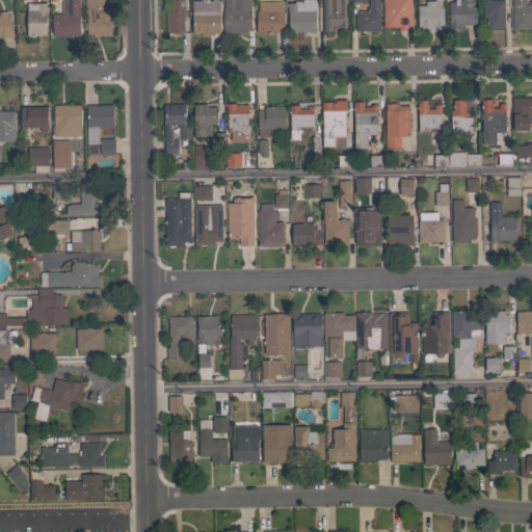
[(53,36),(52,15),(65,15),(65,8),(64,8),(64,2),(65,2),(65,0),(79,0),(80,15),(79,15),(79,35),(53,36)]
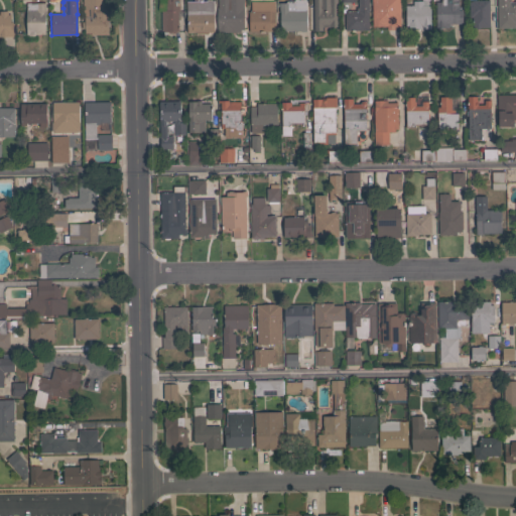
[(82,0),(108,0),(109,21),(108,21),(108,34),(90,35),(90,33),(84,33),(84,28),(82,28),(81,22),(84,22),(84,17),(91,17),(91,9),(82,9),(82,0)]
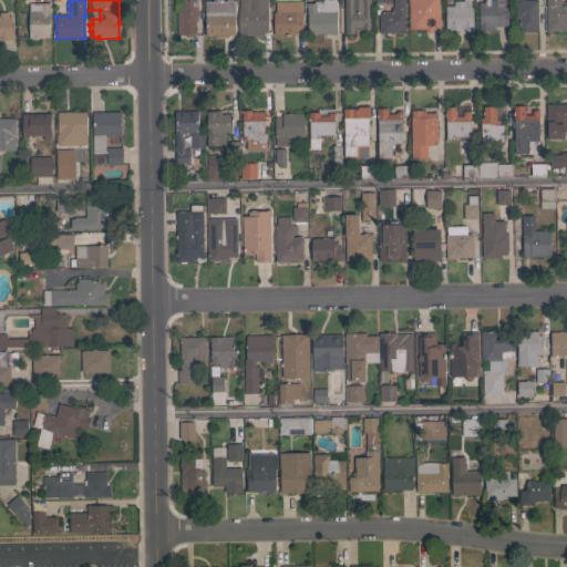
[(176,12),(182,11),(182,0),(196,0),(197,12),(195,12),(195,34),(193,34),(191,37),(186,37),(183,34),(177,34),(176,12)]
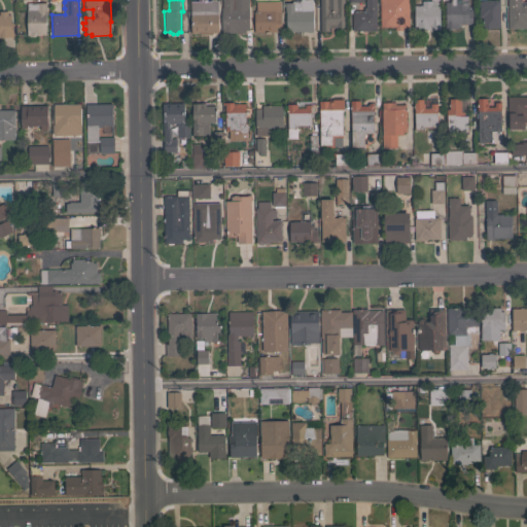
[(189,1),(197,1),(197,0),(205,0),(206,1),(210,1),(210,0),(215,0),(216,1),(217,1),(218,33),(211,33),(211,34),(200,34),(200,33),(190,34),(189,1)]
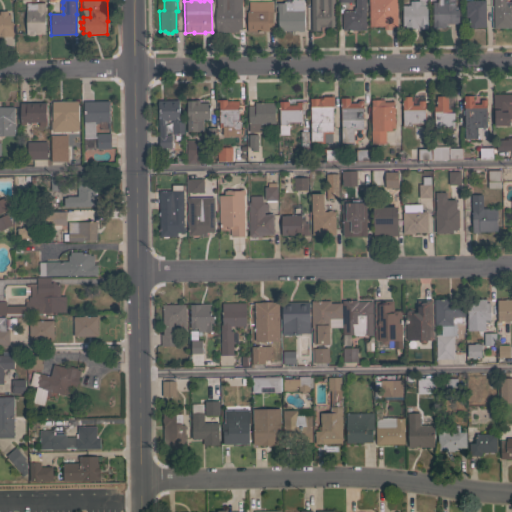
[(214,0),(230,0),(230,6),(237,6),(237,33),(215,33),(214,0)]
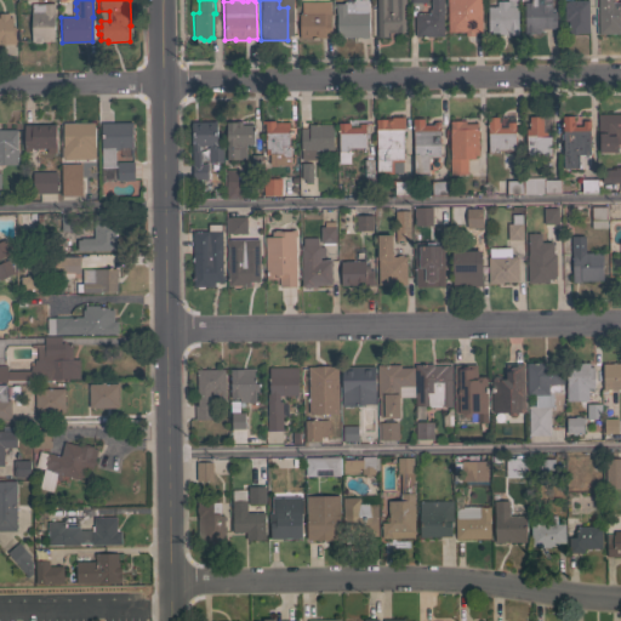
[(368,0),(368,36),(366,36),(366,38),(362,38),(336,38),(336,13),(335,13),(335,4),(345,4),(343,1),(353,0),(368,0)]
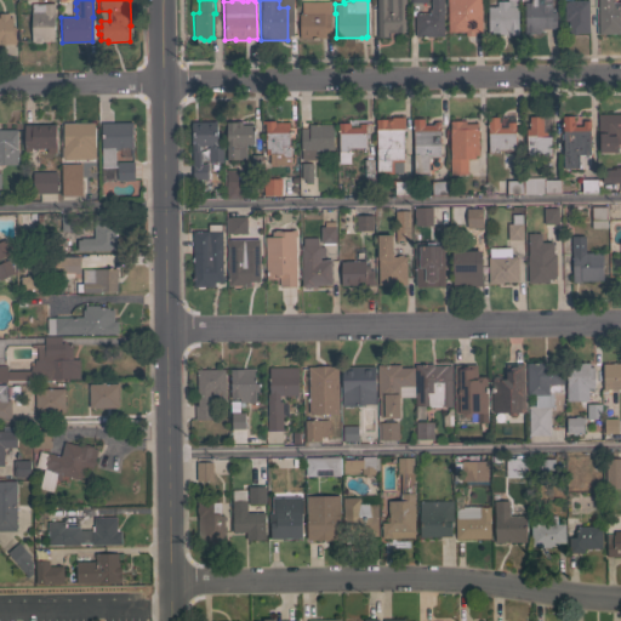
[(405,0),(405,32),(387,33),(387,36),(377,36),(376,0),(405,0)]
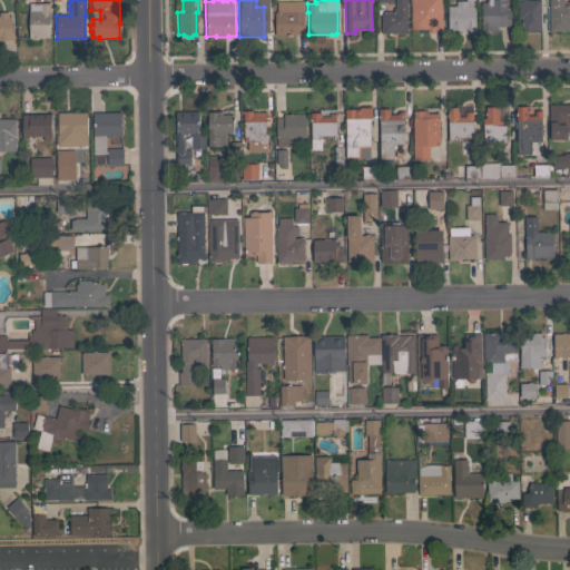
[(405,0),(406,33),(381,33),(381,11),(395,11),(394,0),(405,0)]
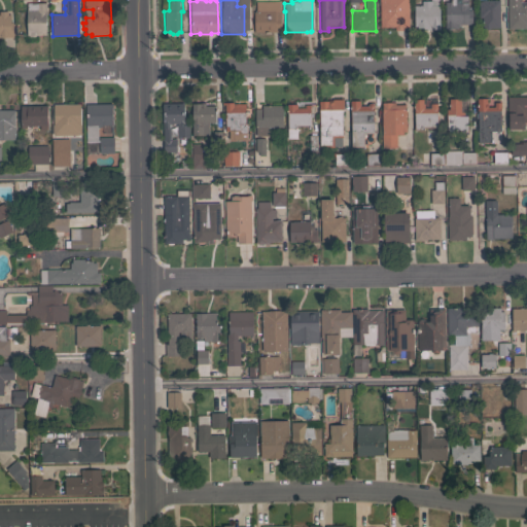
[(379,0),(408,0),(409,26),(402,27),(402,30),(394,31),(394,27),(380,27),(379,0)]
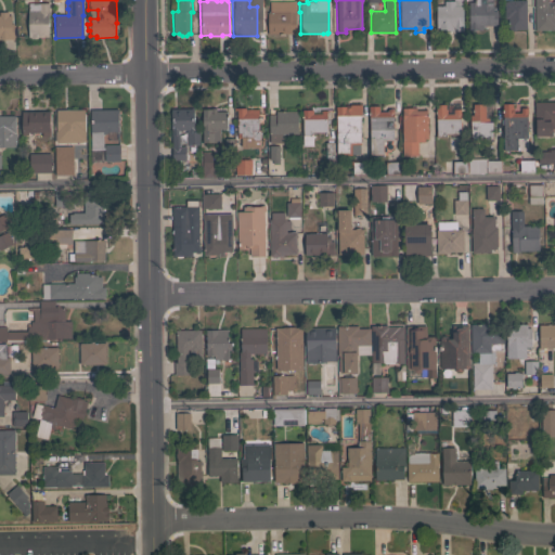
[(462,0),(463,30),(446,31),(446,29),(436,29),(436,5),(441,5),(441,2),(443,1),(452,0),(462,0)]
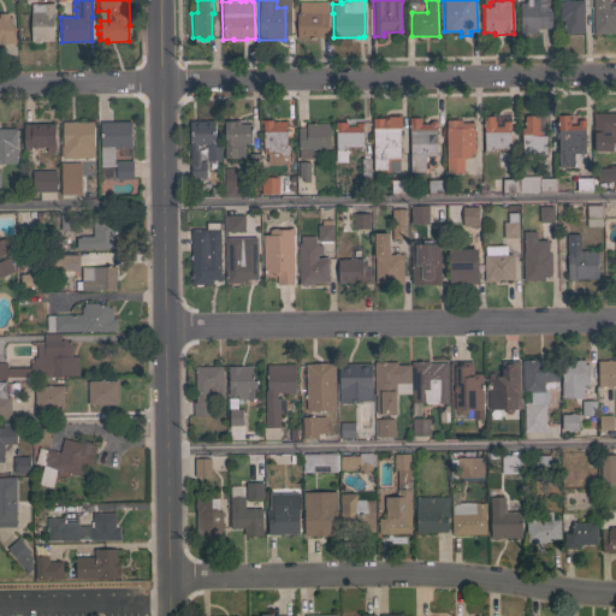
[(519,33),(519,3),(527,3),(527,0),(546,0),(546,12),(551,12),(551,28),(534,28),(535,33),(519,33)]
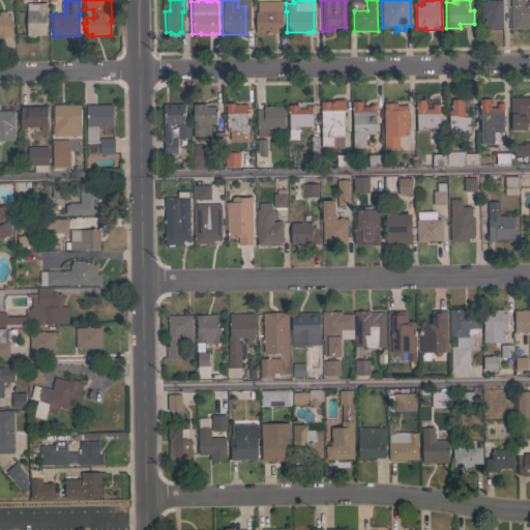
[(502,0),(502,28),(486,28),(484,18),(481,18),(481,2),(484,2),(484,0),(502,0)]
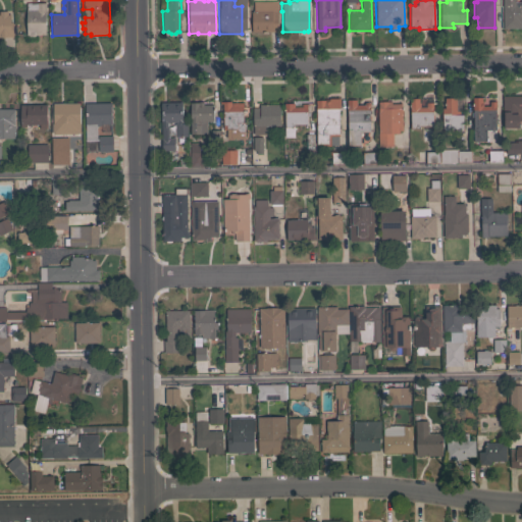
[(503,0),(515,0),(515,2),(521,2),(521,5),(521,25),(520,25),(520,29),(503,29),(503,0)]
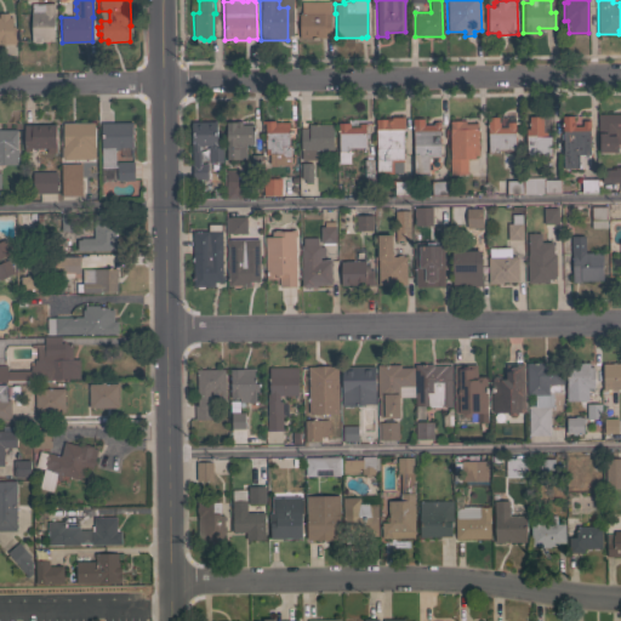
[(330,1),(331,38),(298,38),(298,13),(301,13),(301,3),(330,1)]
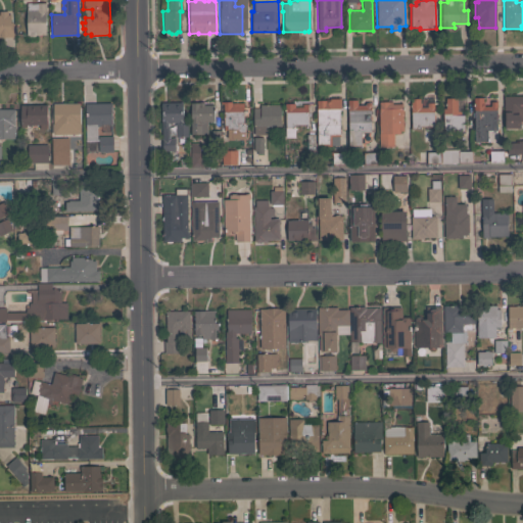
[(26,3),(46,3),(46,10),(45,10),(45,35),(35,35),(34,36),(29,36),(28,35),(27,35),(26,3)]
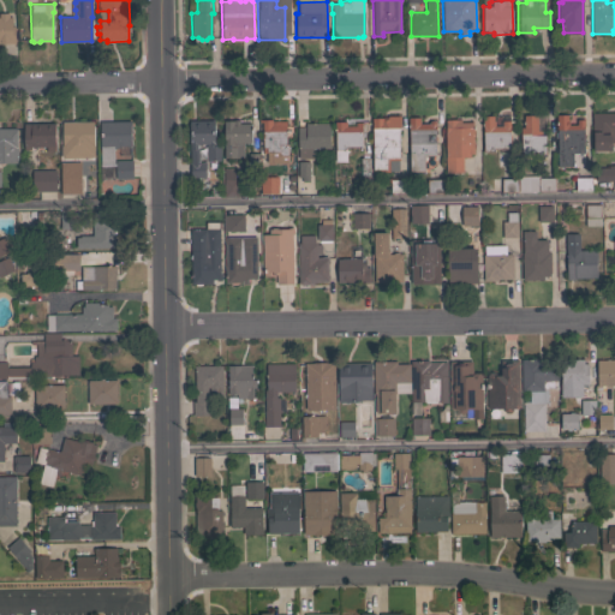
[(0,12),(7,12),(9,17),(11,17),(12,27),(15,27),(15,42),(0,42),(0,12)]
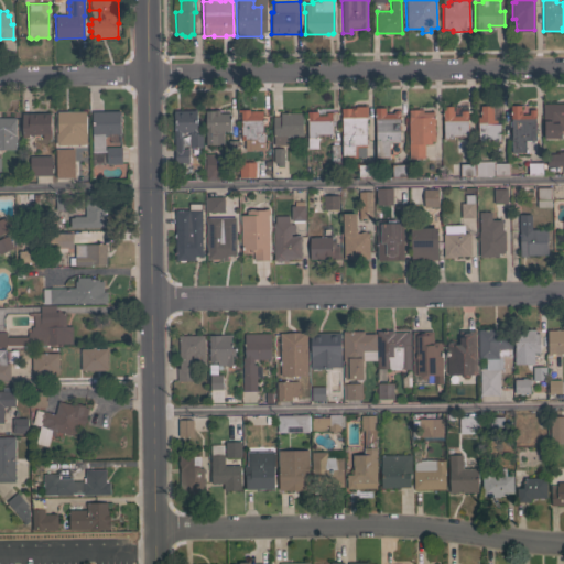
[(563,104),(563,130),(560,130),(561,138),(543,139),(543,104),(563,104)]
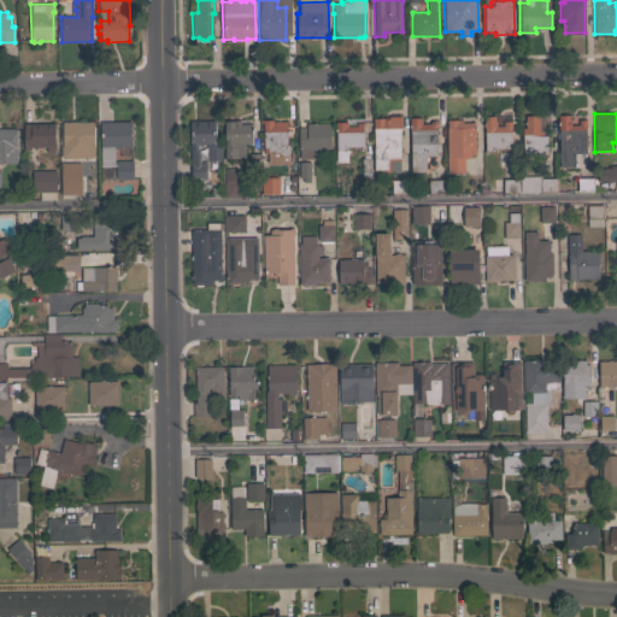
[(558,116),(569,115),(569,122),(570,122),(570,125),(579,125),(579,121),(585,119),(586,153),(574,154),(574,168),(559,168),(558,116)]
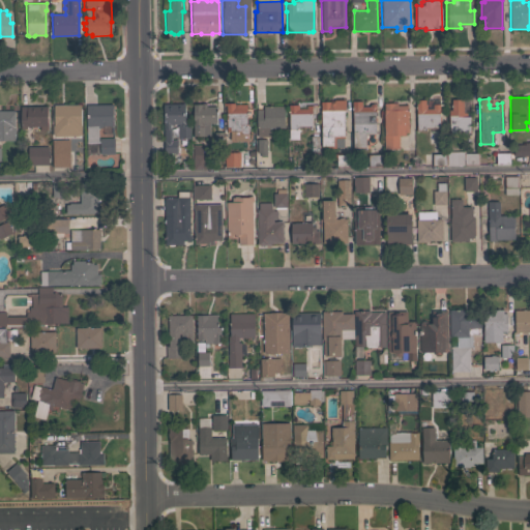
[(320,101),(333,101),(333,99),(345,99),(345,111),(344,112),(344,138),(343,138),(343,144),(334,144),(334,148),(327,148),(327,147),(321,147),(320,101)]
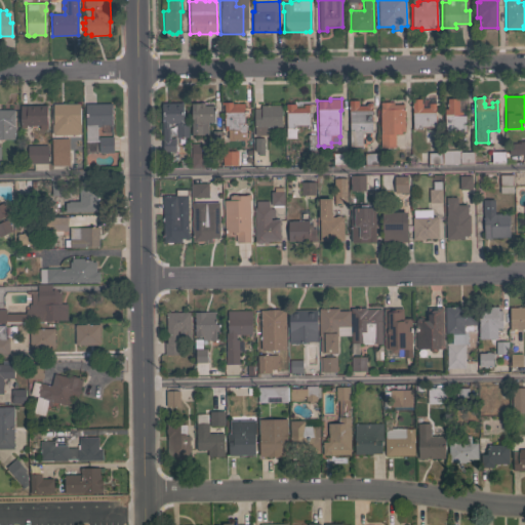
[(435,127),(421,127),(421,128),(412,129),(411,99),(421,98),(421,99),(435,99),(435,127)]
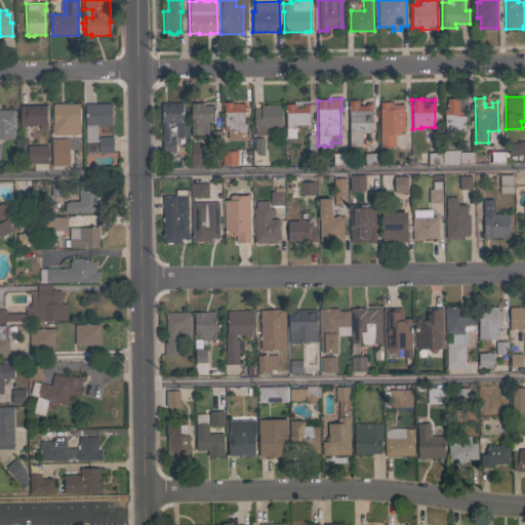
[(444,132),(444,109),(447,109),(447,98),(458,98),(458,112),(466,112),(466,132),(444,132)]
